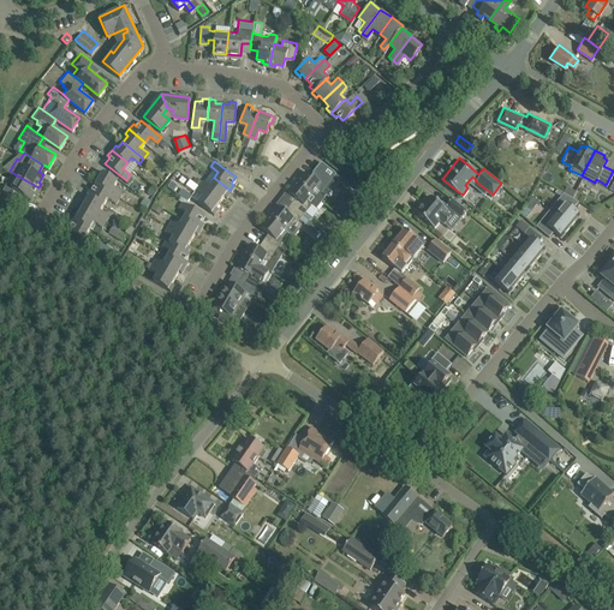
[(95,181),(118,195),(121,190),(113,185),(117,179),(100,168),(96,174),(99,175),(95,181)]
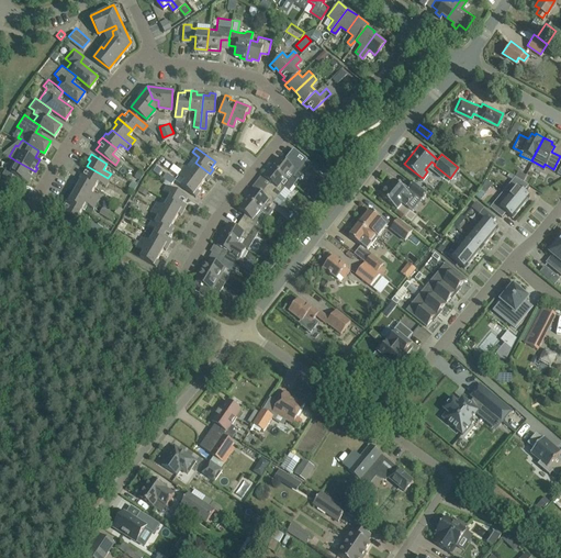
[(269,164),(293,182),(298,176),(293,173),(302,163),(290,154),(285,159),(279,155),(275,159),(273,158),(269,164)]
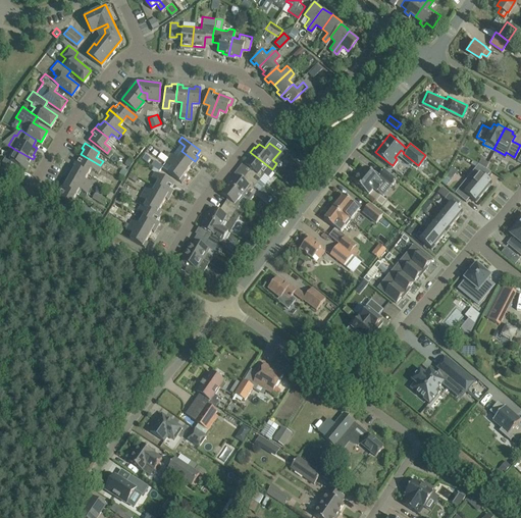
[(31,163),(33,159),(14,149),(9,158),(7,157),(3,164),(17,172),(21,165),(25,168),(29,161),(31,163)]
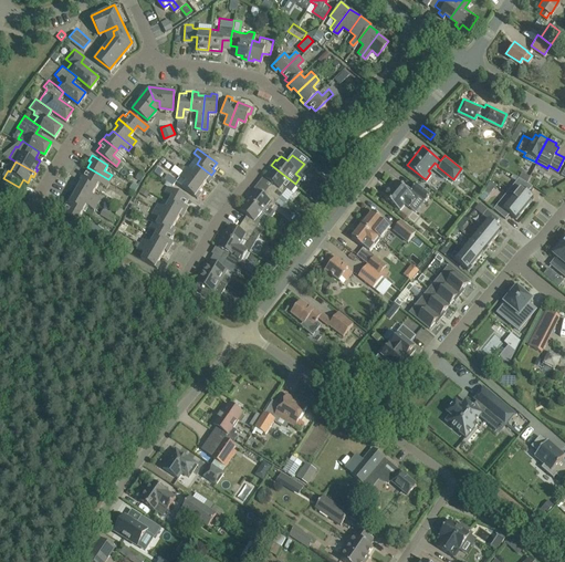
[(186,164),(182,168),(181,168),(201,184),(206,178),(208,179),(211,175),(197,164),(192,169),(186,164)]
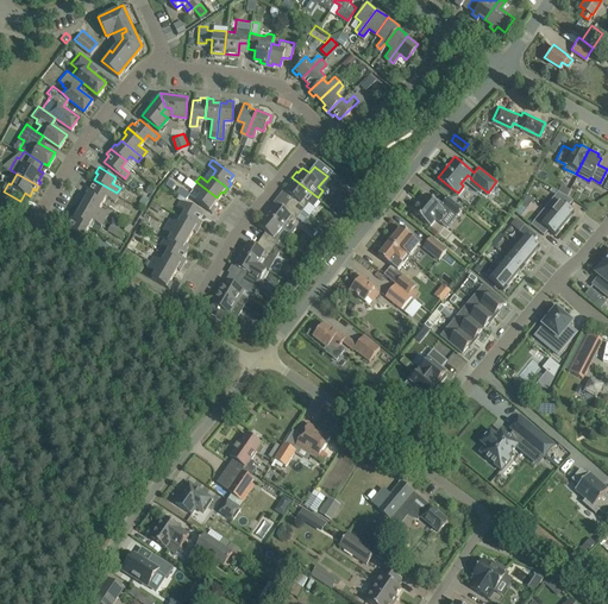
[(318,197),(292,177),(288,182),(289,183),(286,189),(292,194),(287,201),(306,215),(308,212),(302,207),(308,200),(313,203),(318,197)]
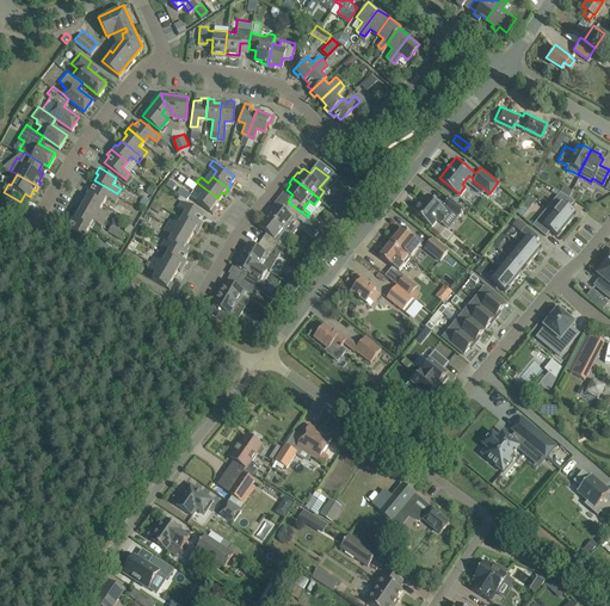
[(114,199),(117,193),(94,180),(91,187),(88,185),(85,191),(102,201),(105,195),(114,199)]
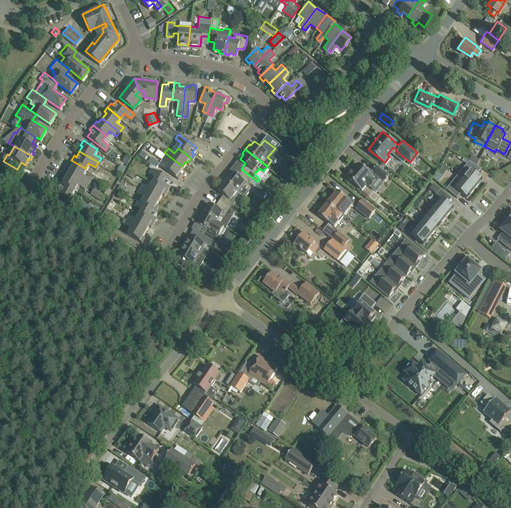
[(164,152),(161,157),(168,162),(164,167),(177,177),(181,172),(179,170),(182,166),(164,152)]
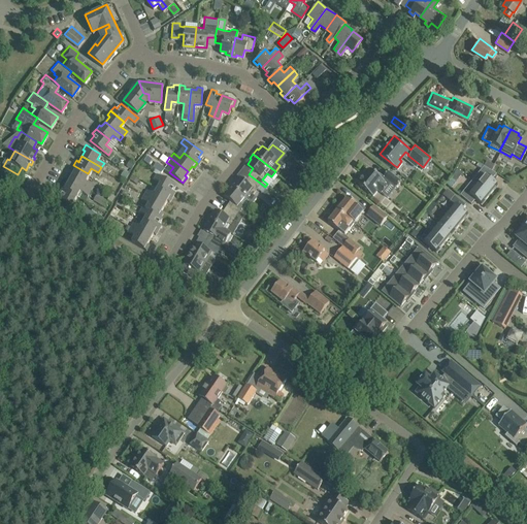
[(490,168),(483,164),(481,166),(480,168),(476,172),(471,177),(475,182),(482,187),(489,192),(492,188),(496,183),(490,177),(495,171),(490,168)]
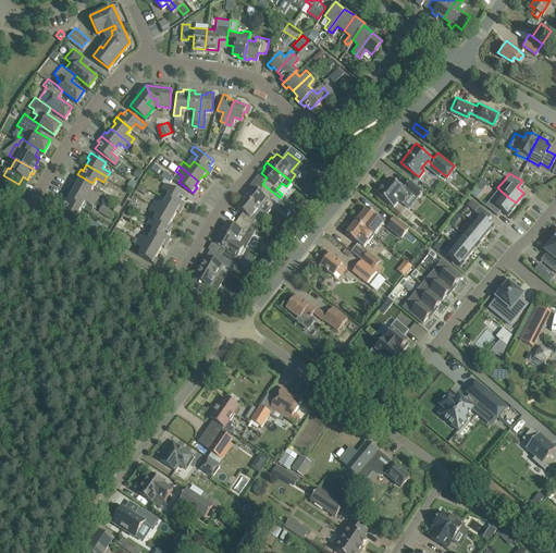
[(74,186),(95,198),(97,194),(89,189),(93,183),(77,174),(74,180),(77,181),(74,186)]
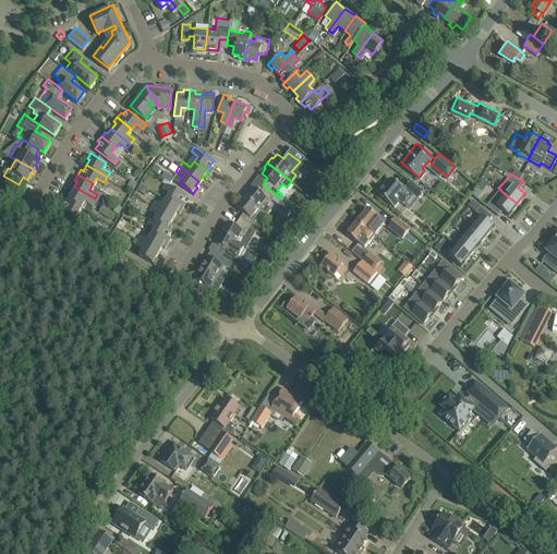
[(418,195),(423,189),(410,178),(404,184),(404,185),(403,188),(389,176),(377,192),(392,205),(398,197),(402,202),(411,191),(418,195)]
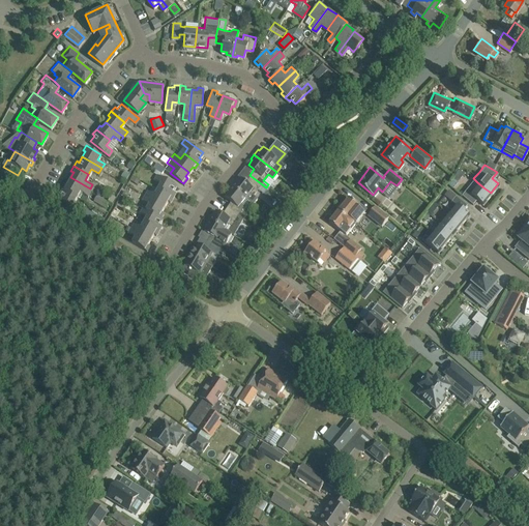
[(156,172),(153,177),(160,181),(157,186),(173,195),(175,191),(173,190),(176,183),(156,172)]
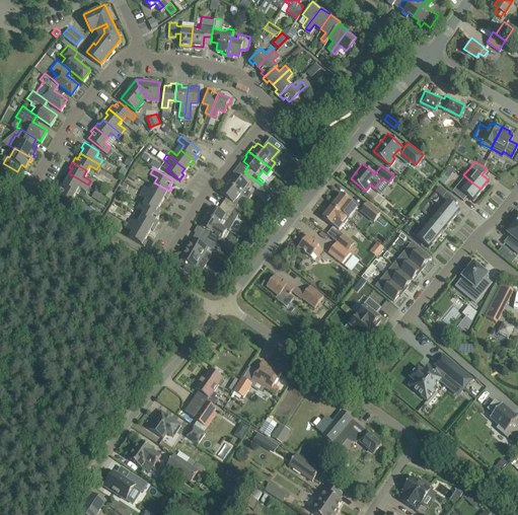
[(257,188),(261,184),(244,171),(240,176),(234,171),(230,176),(229,175),(225,180),(239,192),(245,197),(247,198),(251,193),(247,189),(252,182),(257,188)]
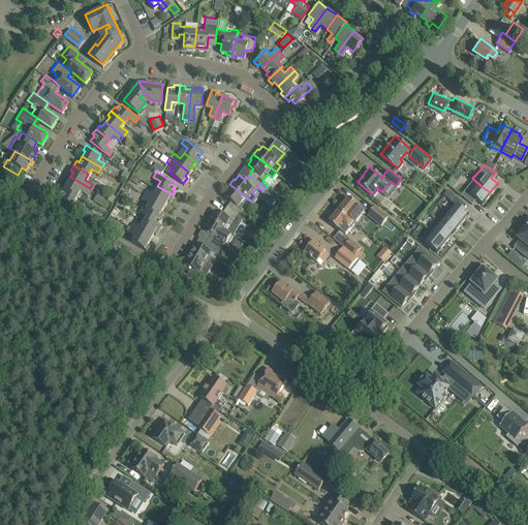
[(62,186),(76,194),(80,189),(87,193),(90,188),(70,177),(67,182),(64,181),(62,186)]
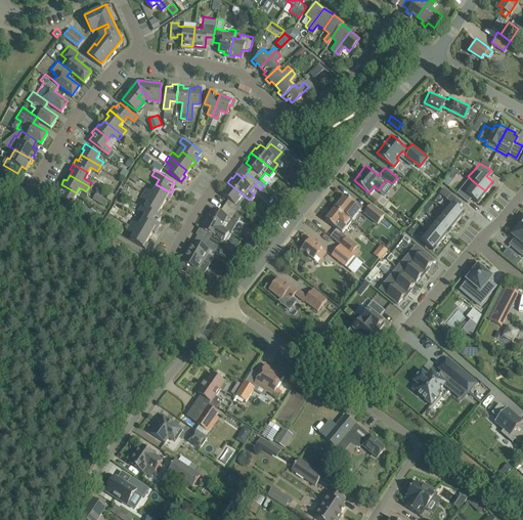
[(471,196),(477,201),(485,190),(472,180),(468,176),(455,190),(467,200),(471,196)]
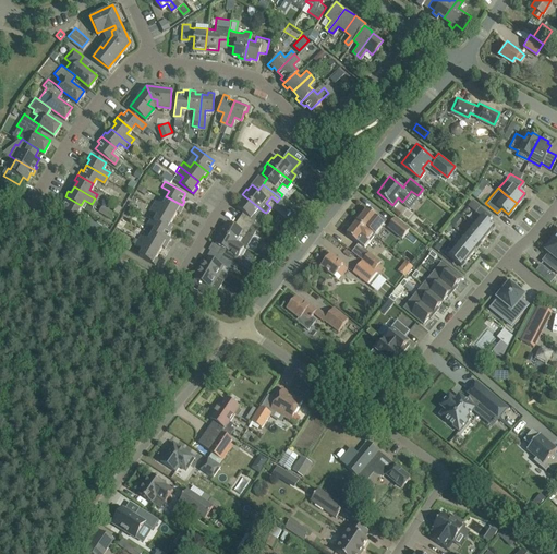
[(315,191),(311,196),(318,202),(323,196),(315,191)]
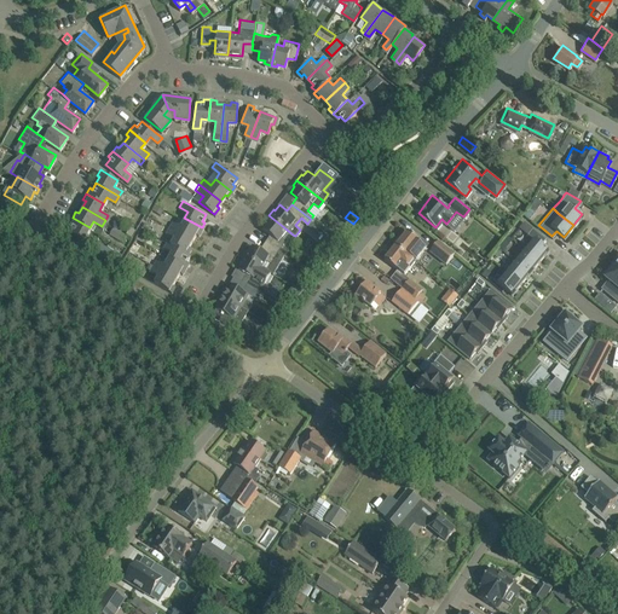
[(286,229),(269,215),(265,220),(266,221),(261,227),(269,232),(264,241),(283,253),(288,248),(284,245),(293,235),(286,229)]
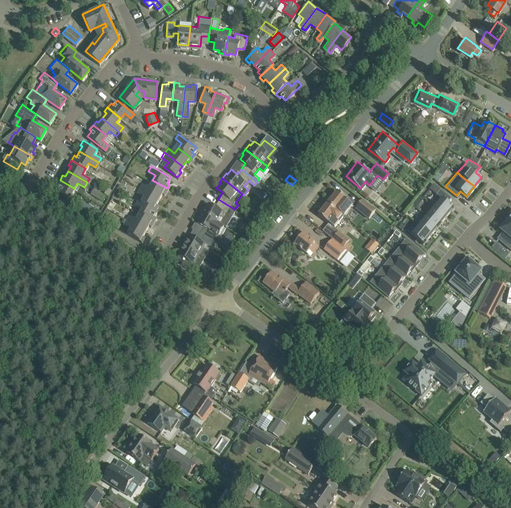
[(71,193),(74,188),(60,180),(57,185),(59,186),(56,191),(75,202),(78,197),(71,193)]
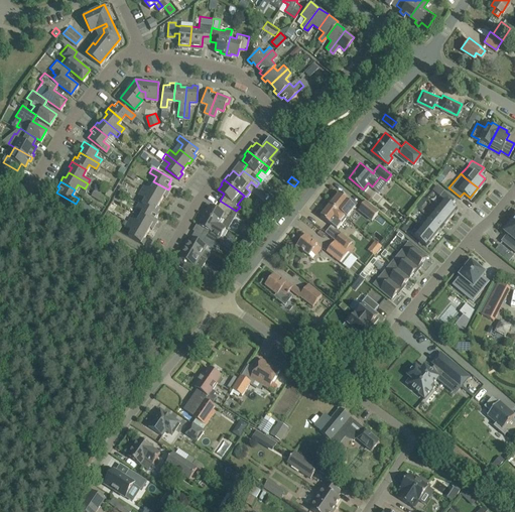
[(165,195),(168,189),(153,181),(150,187),(143,182),(140,187),(160,199),(162,194),(165,195)]
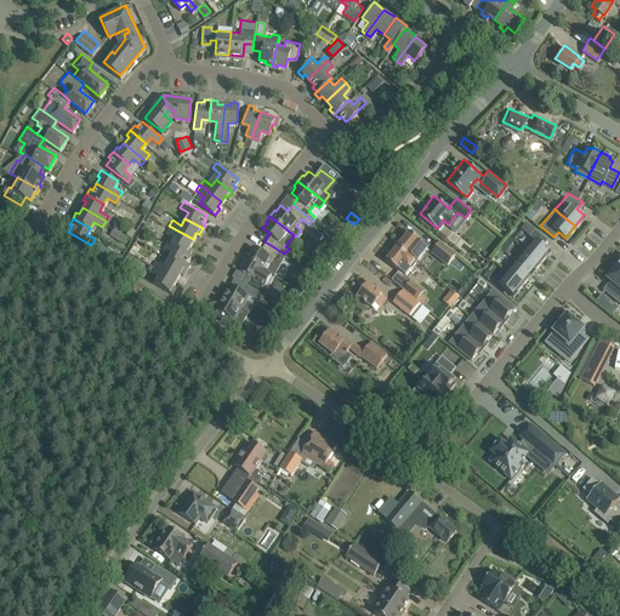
[(113,226),(109,233),(123,240),(126,233),(113,226)]
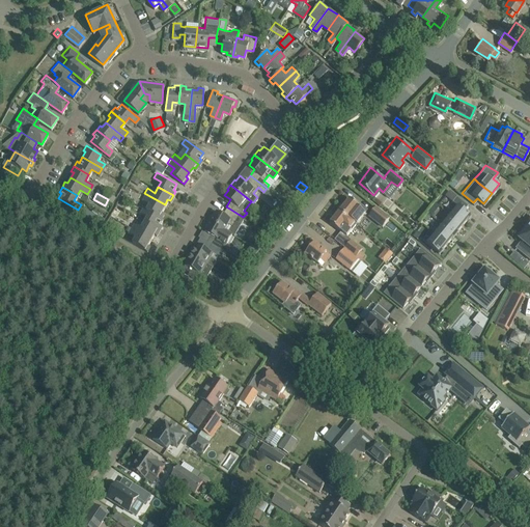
[(146,207),(161,216),(164,212),(161,210),(165,204),(144,193),(144,194),(141,198),(149,202),(146,207)]
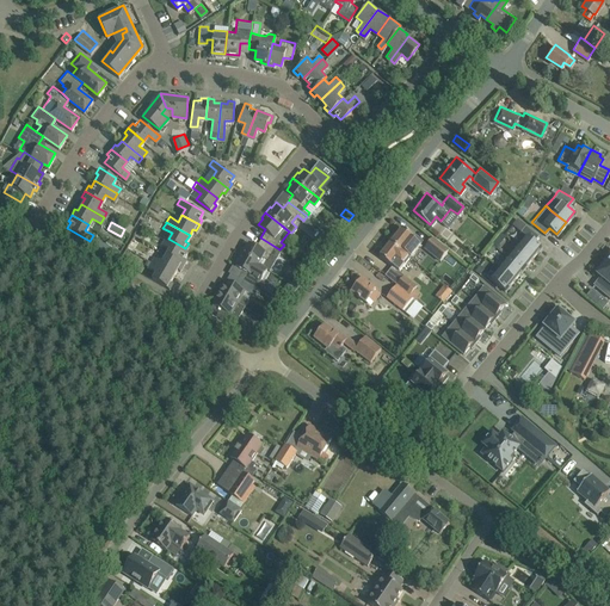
[(519,229),(525,234),(525,233),(534,239),(537,234),(525,223),(519,229)]
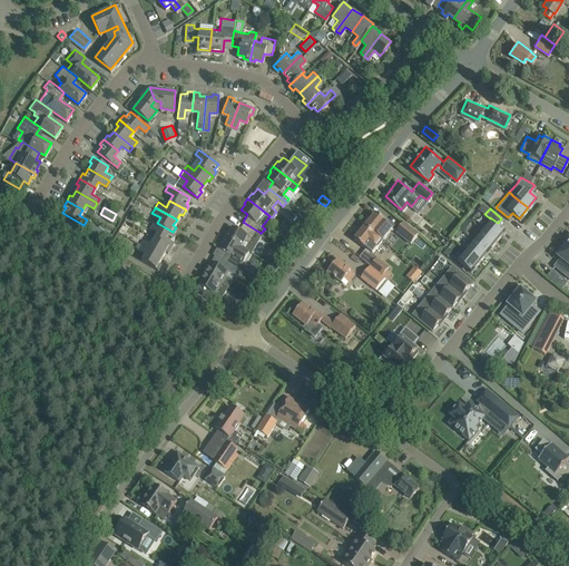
[(366,215),(362,222),(364,223),(382,237),(391,226),(391,225),(393,223),(379,212),(378,213),(374,211),(369,217),(366,215)]
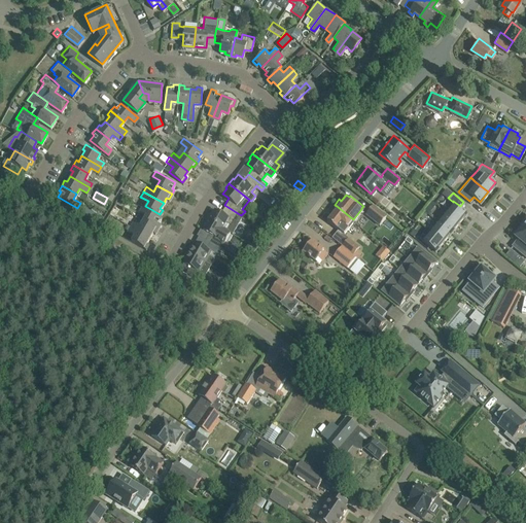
[(453,202),(446,210),(458,221),(466,211),(460,206),(453,201),(453,202)]
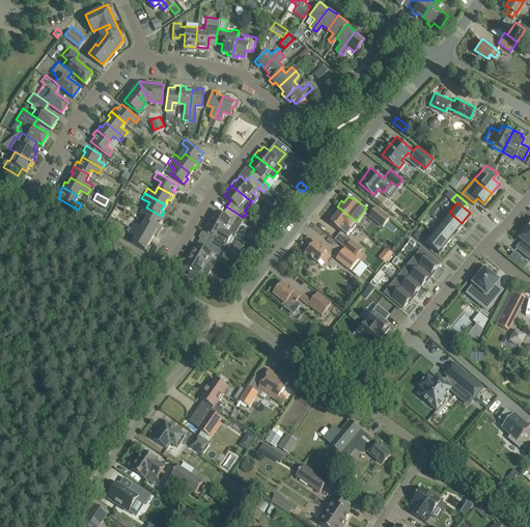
[(375,204),(368,213),(382,224),(389,215),(375,204)]
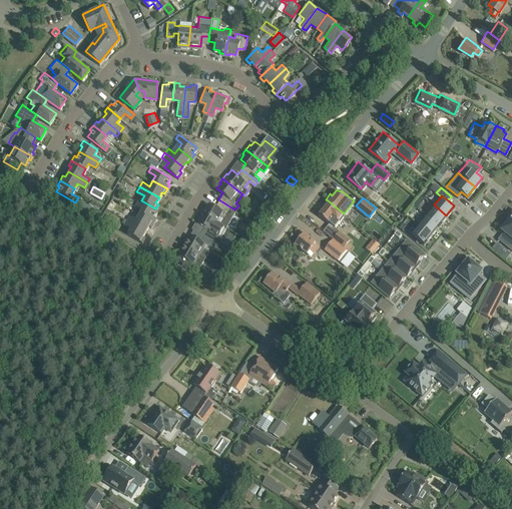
[(139,212),(153,220),(156,216),(153,214),(156,209),(155,208),(141,200),(137,198),(134,203),(142,207),(139,212)]
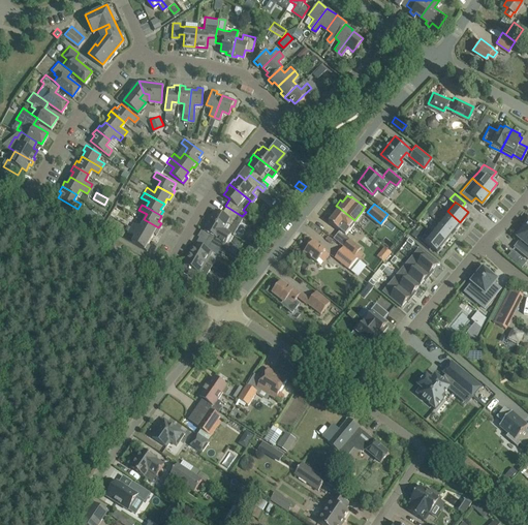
[(207,218),(223,226),(226,221),(230,223),(233,219),(239,222),(242,216),(225,206),(221,212),(215,208),(212,213),(210,213),(207,218)]
